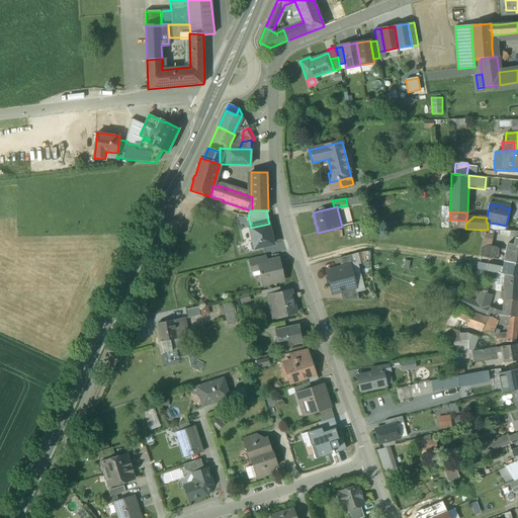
[(465,221),(449,220),(449,229),(465,229),(465,224),(465,221)]
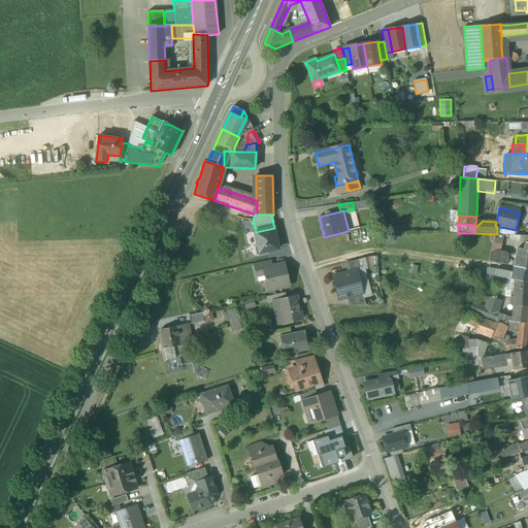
[(278,250),(274,228),(256,232),(255,232),(258,245),(260,254),(268,252),(278,250)]
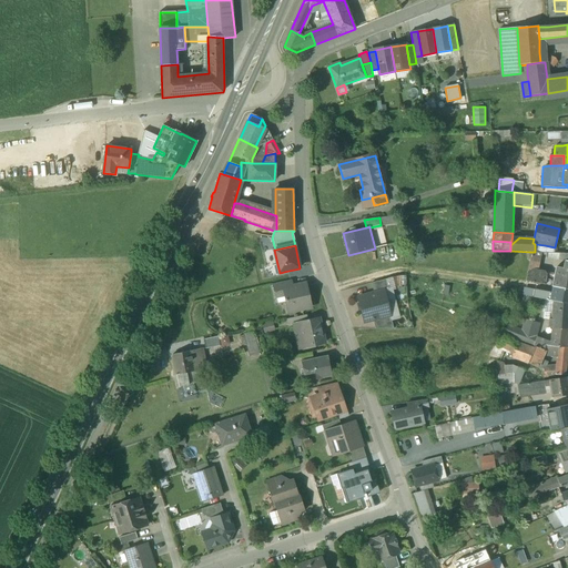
[(533,252),(530,261),(539,263),(541,252),(535,252),(533,252)]
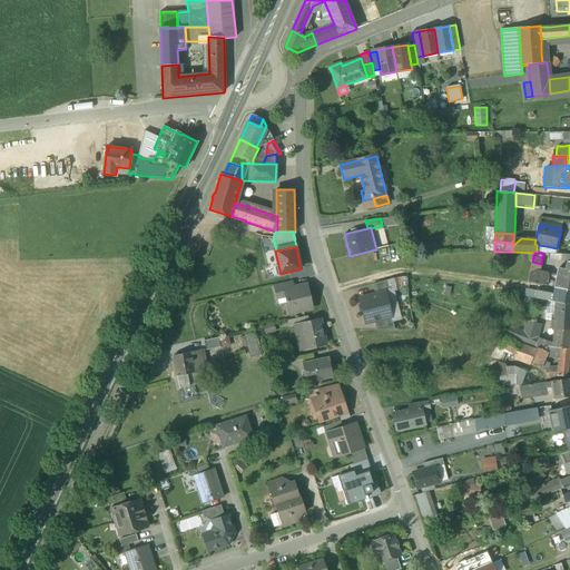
[(569,262),(568,262),(567,262),(566,269),(559,268),(558,269),(554,287),(556,287),(569,290),(569,262)]
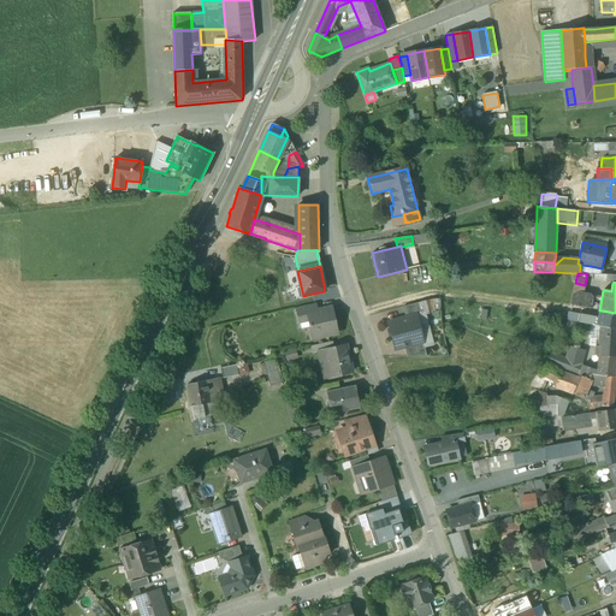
[(301,286),(296,288),(298,300),(313,296),(313,294),(303,296),(301,286)]
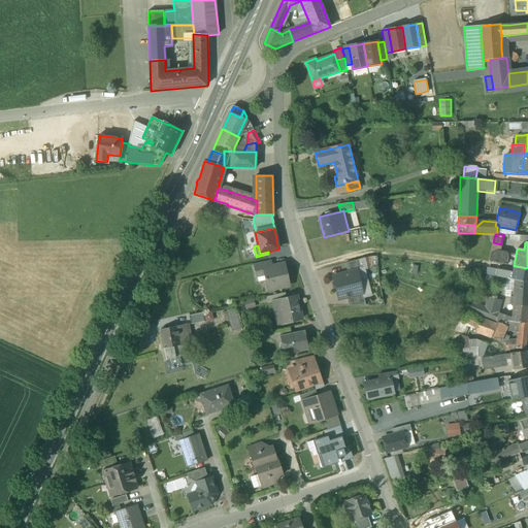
[(505,255),(491,252),(489,261),(510,265),(512,259),(507,258),(505,255)]
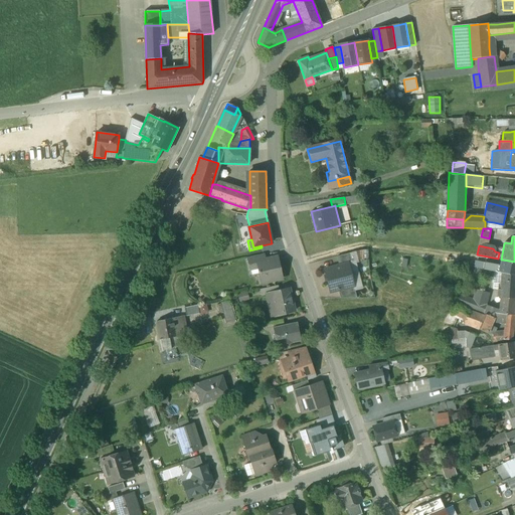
[(326,251),(316,254),(317,260),(328,256),(326,251)]
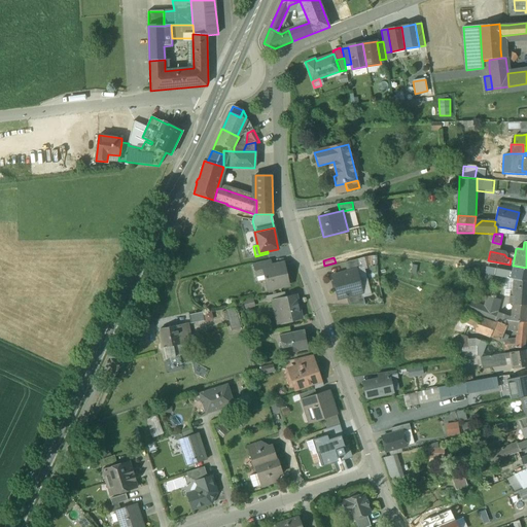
[(358,259),(345,262),(347,272),(356,270),(361,269),(358,259)]
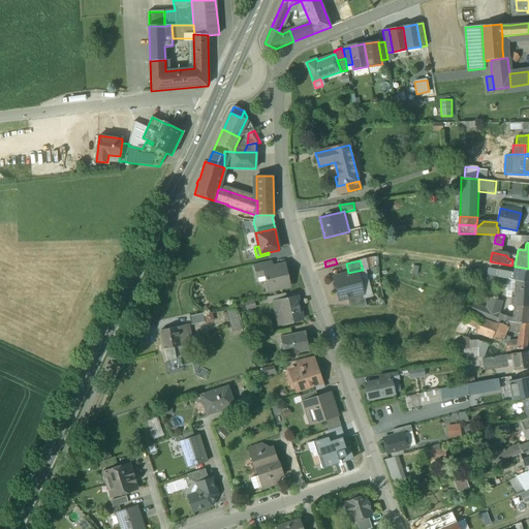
[(272,261),(253,266),(255,273),(265,271),(265,270),(273,268),(272,261)]
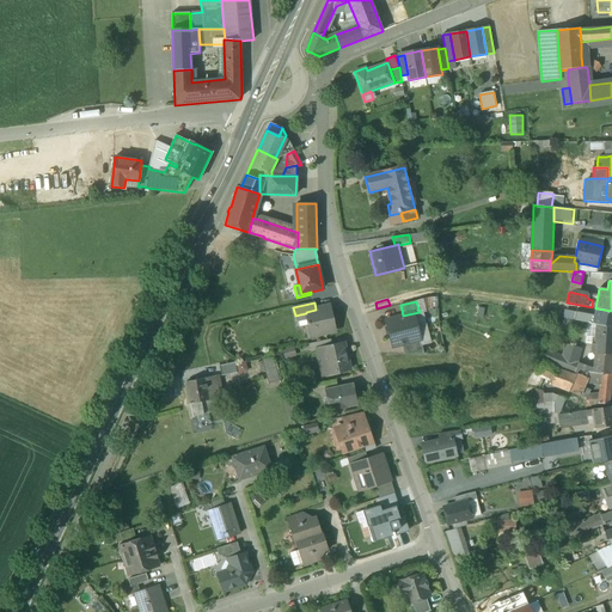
[(316,310),(306,312),(306,313),(311,336),(336,331),(332,318),(331,318),(329,307),(316,310)]
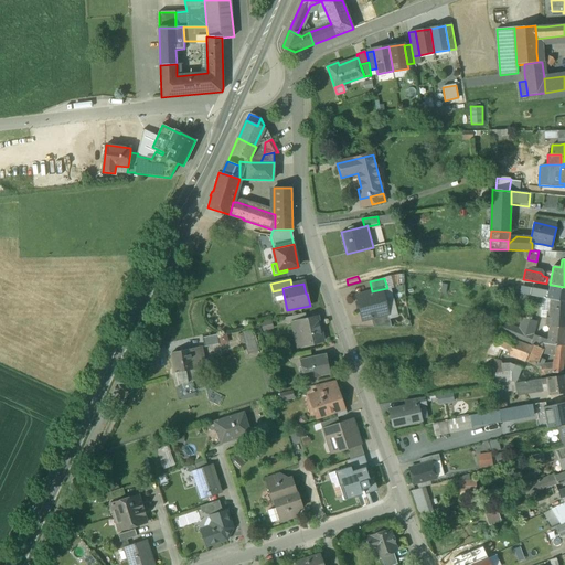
[(564,287),(551,285),(550,294),(548,299),(551,299),(564,302),(564,287)]
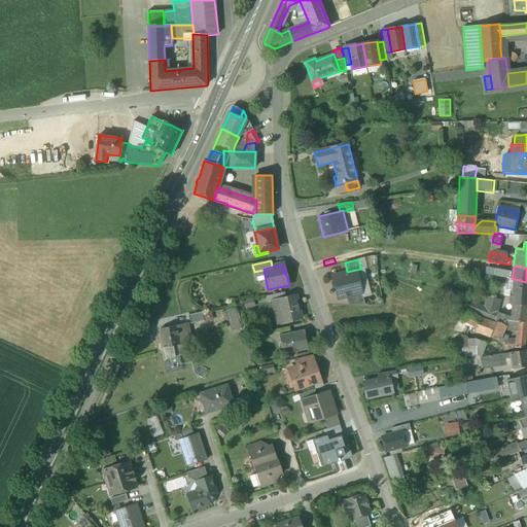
[(511,272),(496,269),(495,276),(512,279),(513,274),(510,274),(511,272)]
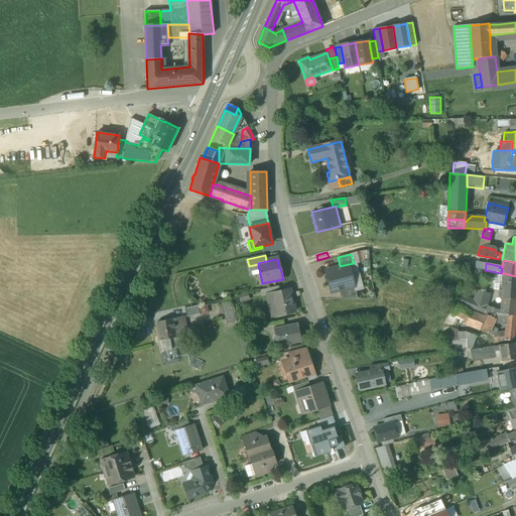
[(340,266),(326,270),(332,293),(339,291),(355,287),(349,264),(340,266)]
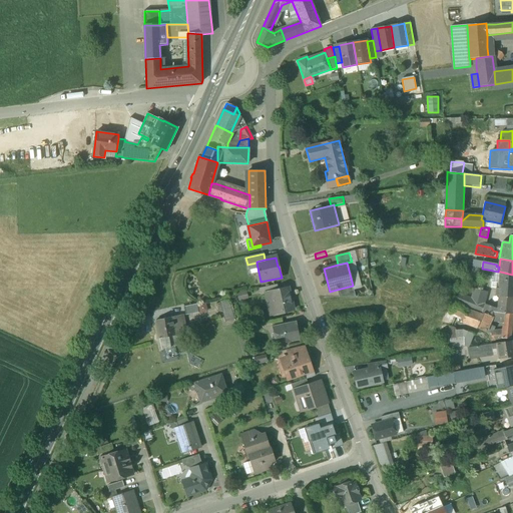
[(512,275),(500,272),(499,284),(499,289),(496,289),(495,296),(498,296),(499,296),(512,297),(512,275)]
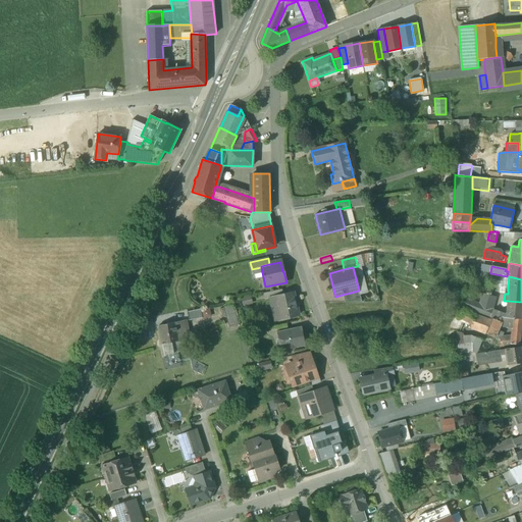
[(282,290),(264,294),(266,300),(269,299),(275,298),(283,296),(282,290)]
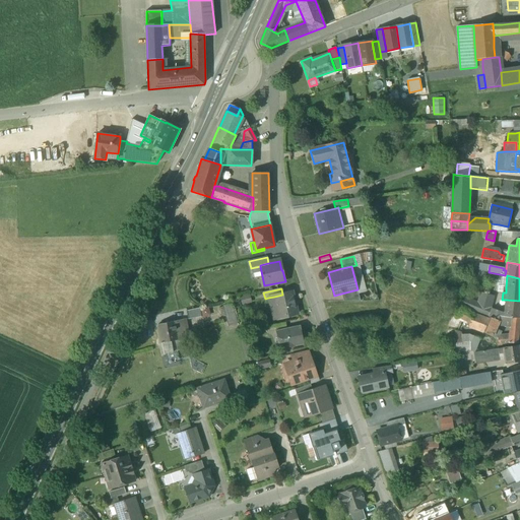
[(358,289),(341,294),(343,302),(361,302),(358,289)]
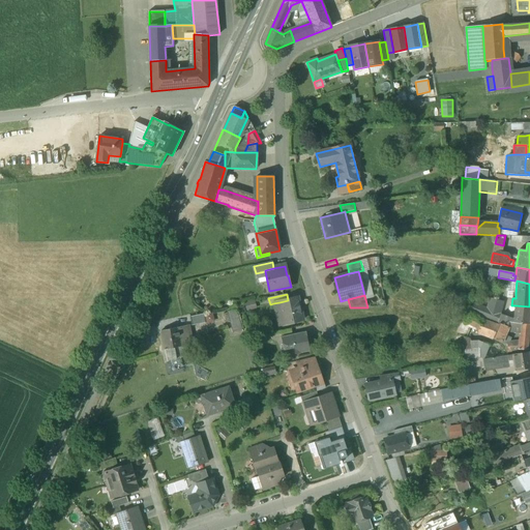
[(288,300),(280,302),(273,303),(278,326),(302,320),(298,298),(288,300)]
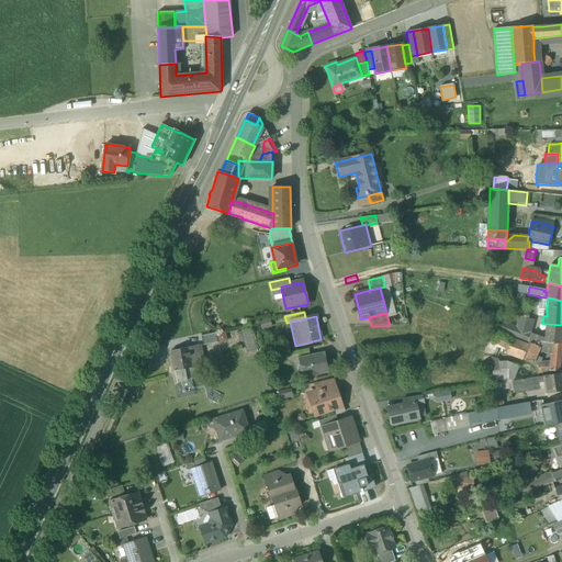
[(532,322),(520,317),(517,328),(525,332),(529,333),(532,322)]
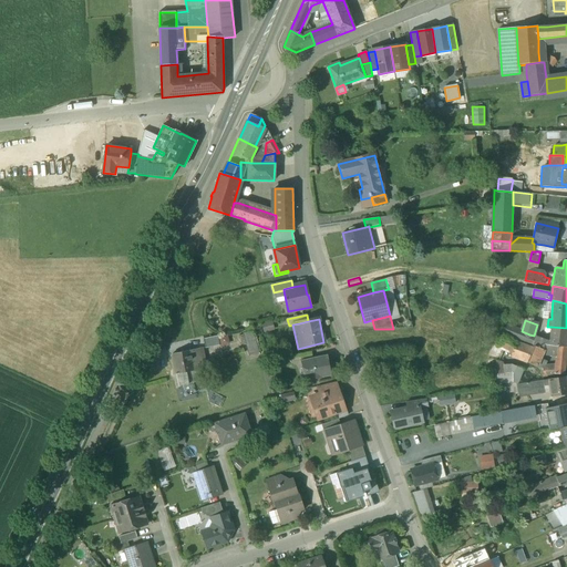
[(566,342),(566,328),(552,327),(550,327),(549,341),(549,346),(554,346),(566,347),(566,342)]
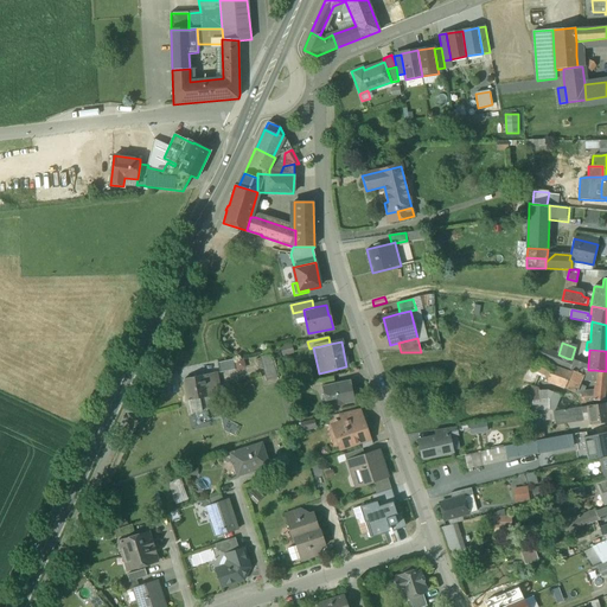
[(567,358),(558,355),(556,364),(562,366),(567,358)]
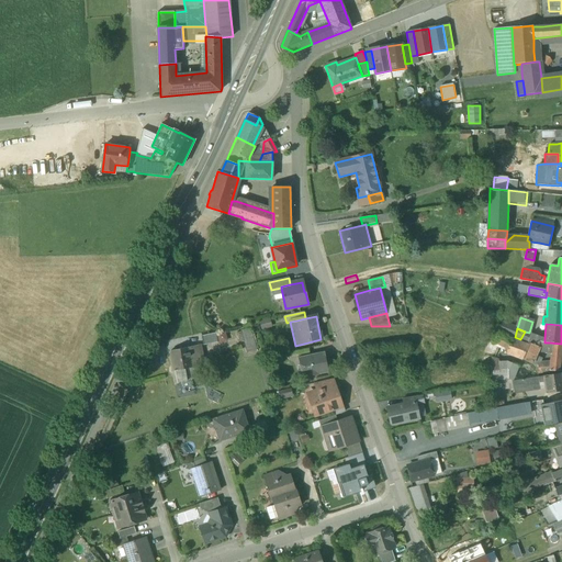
[(250,329),(242,332),(247,353),(257,350),(250,329)]
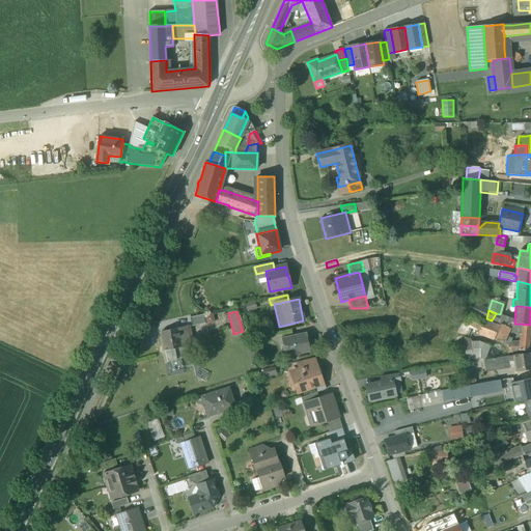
[(500,314),(496,313),(492,320),(499,324),(502,315),(500,314)]
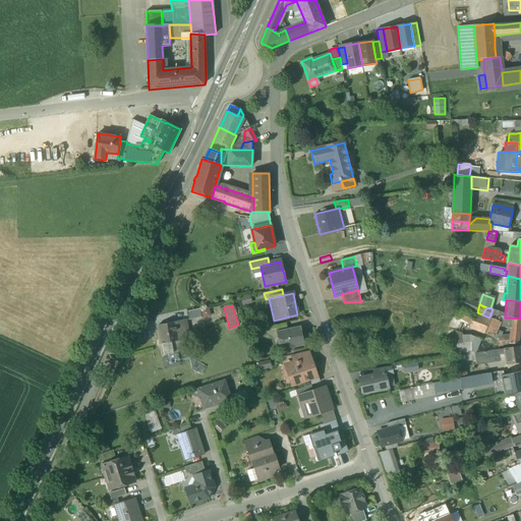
[(199,308),(186,311),(188,321),(201,317),(199,308)]
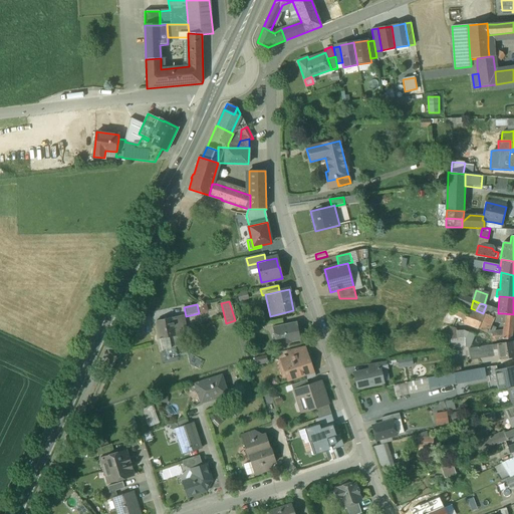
[(469,310),(456,304),(451,313),(464,319),(469,310)]
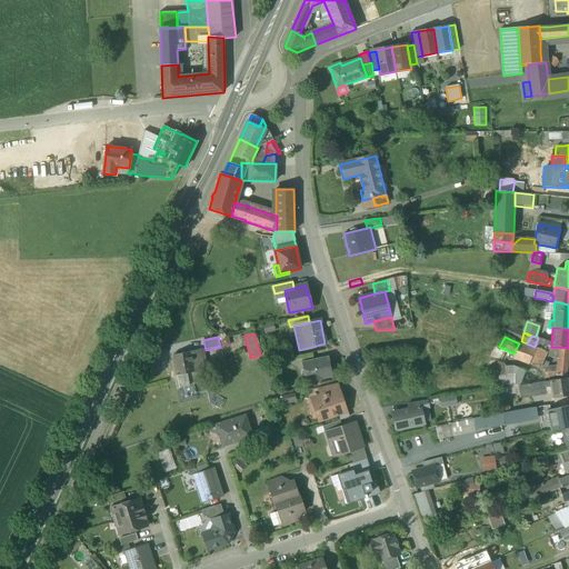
[(548,341),(538,338),(535,347),(536,347),(546,351),(547,346),(551,347),(551,342),(548,341)]
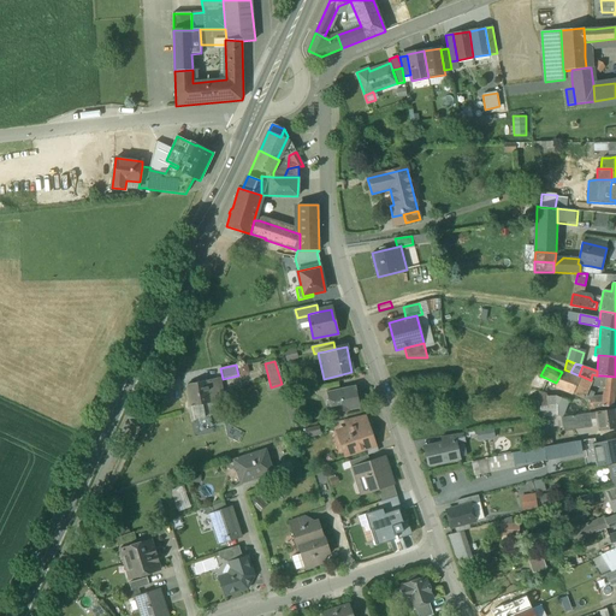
[(579,379),(562,372),(556,383),(555,386),(573,394),(579,379)]
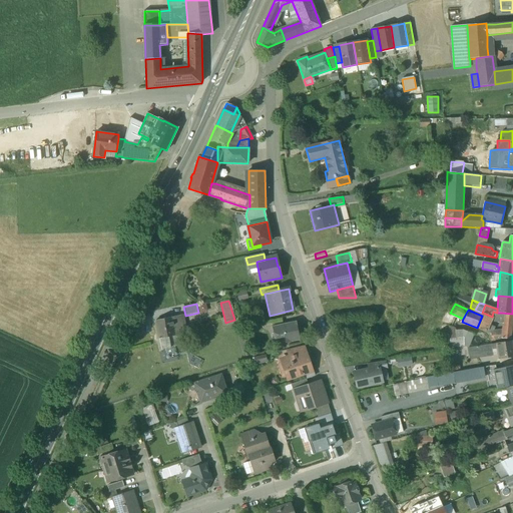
[(497,313),(493,312),(492,317),(491,319),(500,322),(501,313),(497,313)]
